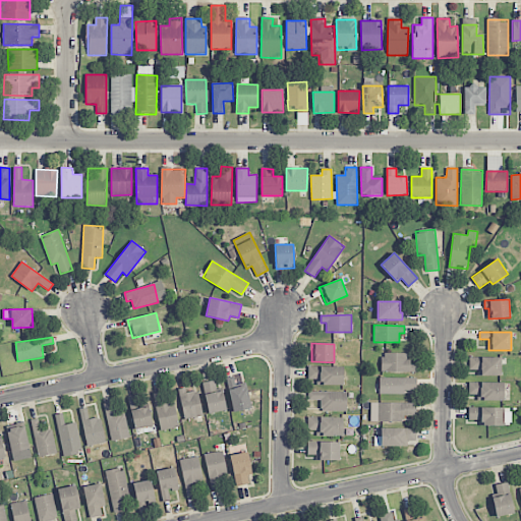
[(382,371),(415,372),(415,364),(408,364),(408,353),(382,353),(382,371)]
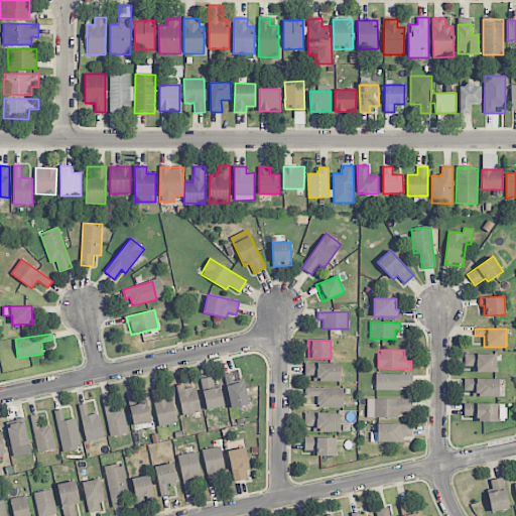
[(496,354),(465,354),(465,367),(474,367),(474,372),(496,372),(496,354)]
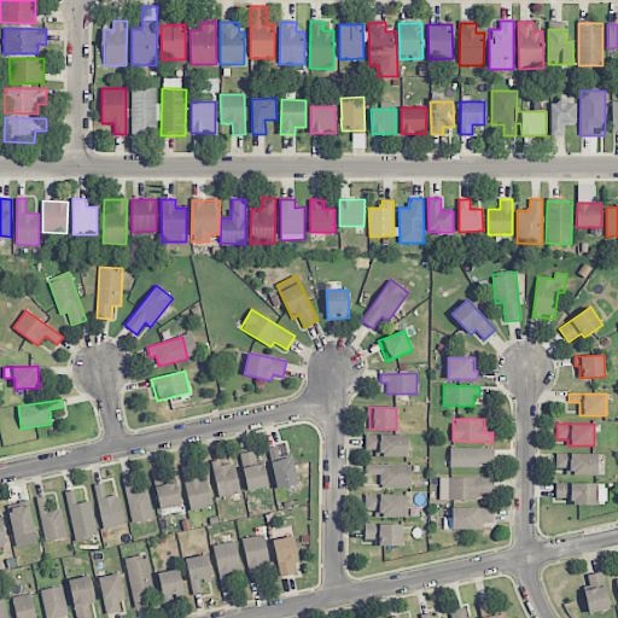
[(407,435),(366,435),(366,450),(375,450),(375,456),(407,458),(407,435)]
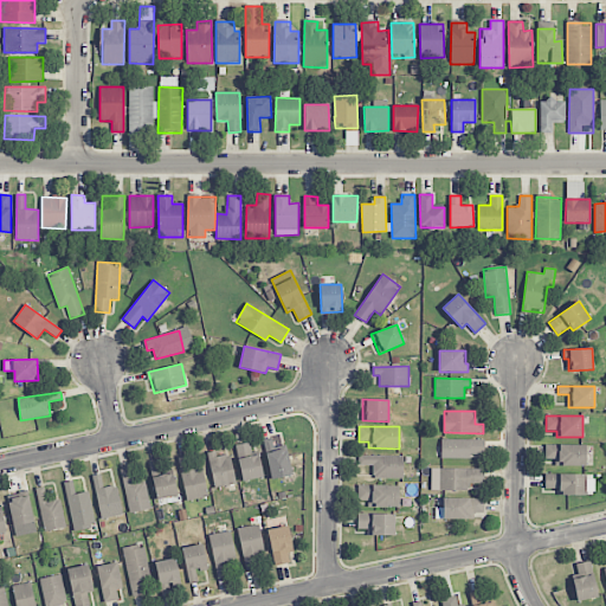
[(274,446),(271,438),(263,439),(271,479),(291,475),(285,444),(274,446)]
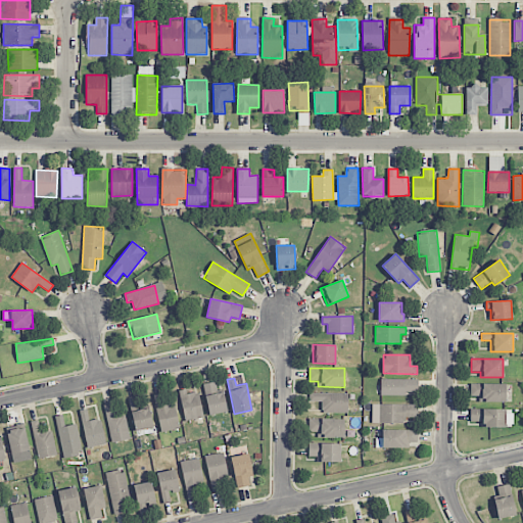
[(380,394),(418,394),(419,379),(381,379),(380,394)]
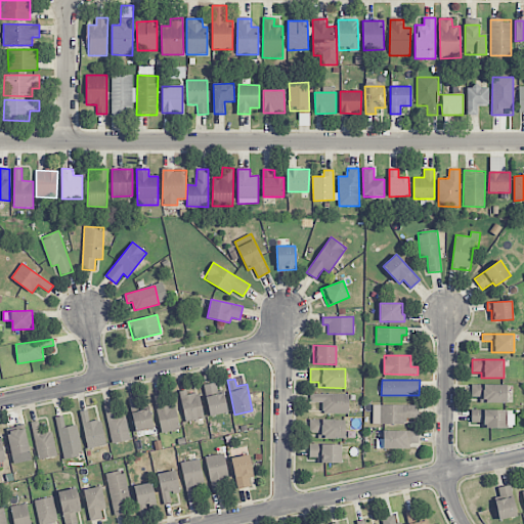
[(204,385),(209,416),(227,412),(224,392),(218,393),(216,383),(204,385)]
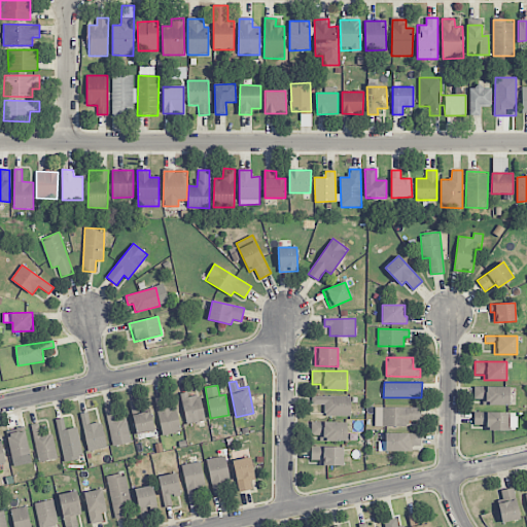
[(483,405),(510,406),(510,387),(473,386),(473,399),(483,399),(483,405)]
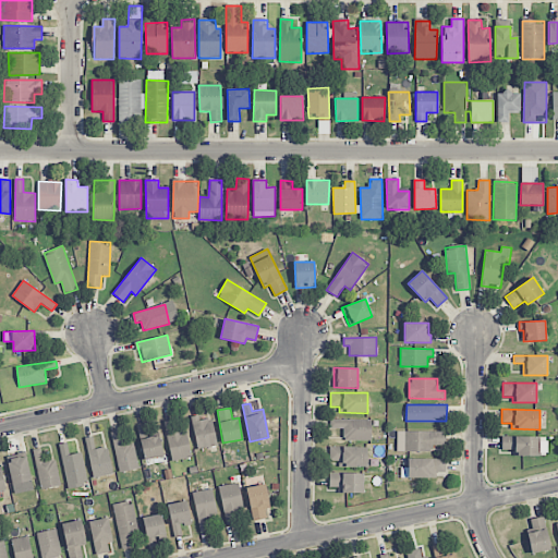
[(217,446),(213,416),(193,419),(196,449),(217,446)]
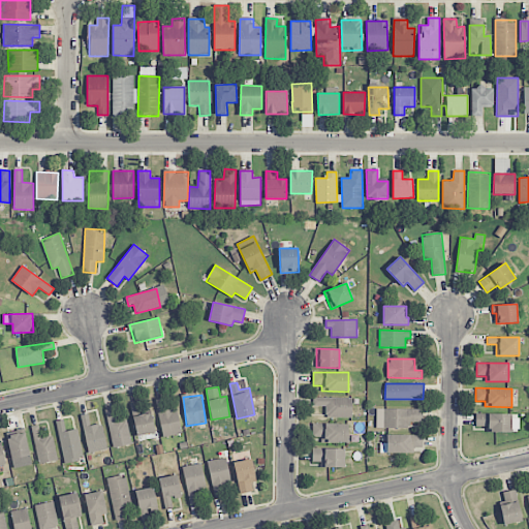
[(352,398),(313,397),(313,406),(325,406),(325,416),(351,417),(352,398)]
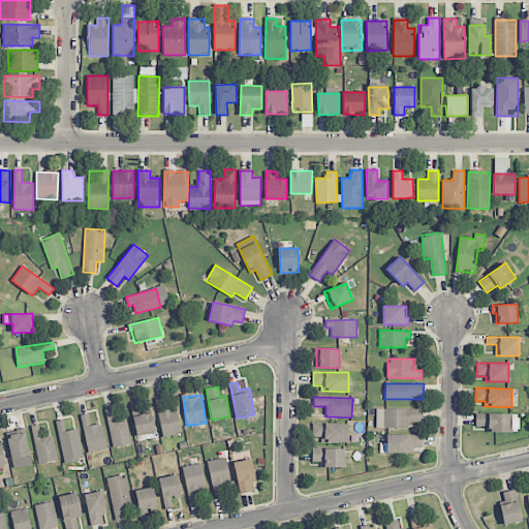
[(156,399),(160,437),(181,435),(177,405),(165,407),(164,398),(156,399)]
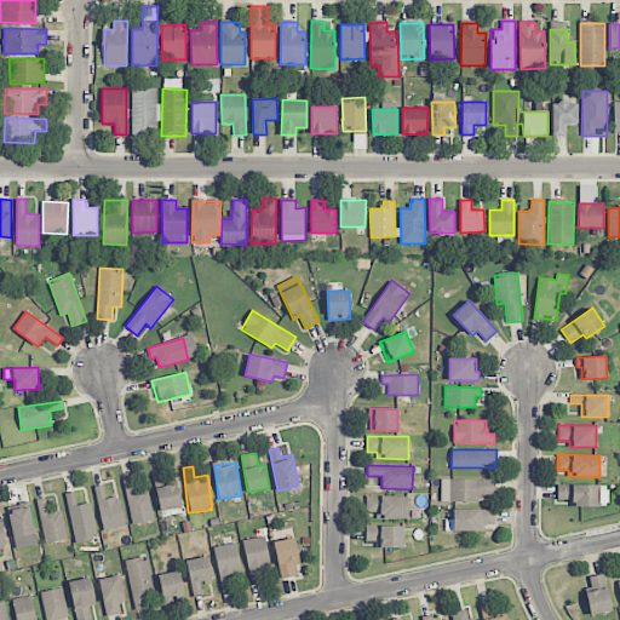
[(154,521),(148,492),(136,494),(133,478),(124,481),(132,524),(154,521)]
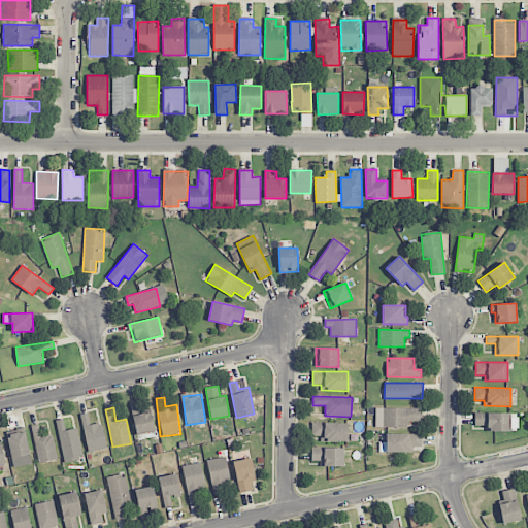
[(375,427),(408,427),(408,421),(422,422),(422,408),(375,408),(375,427)]
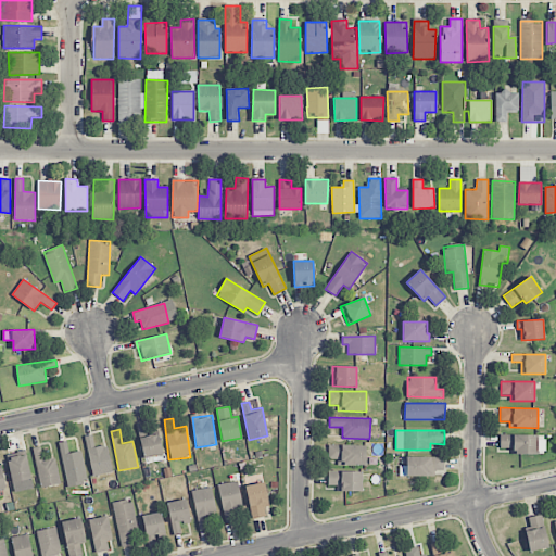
[(86,436),(91,476),(112,474),(109,445),(95,447),(92,434),(86,436)]
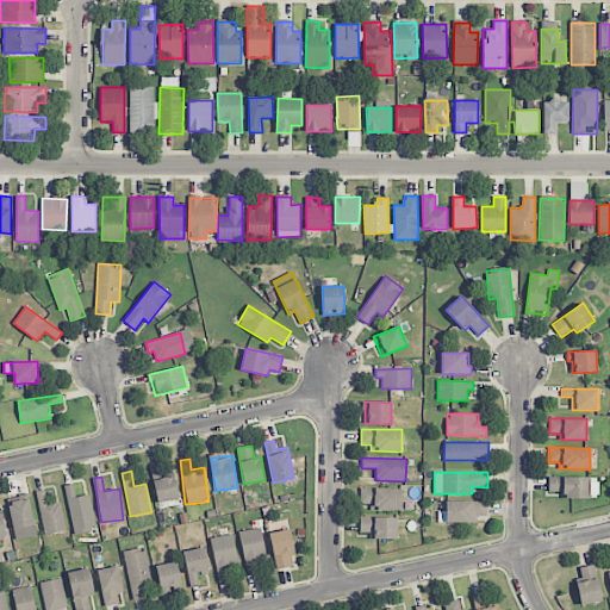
[(154,481),(159,503),(179,498),(175,477),(154,481)]
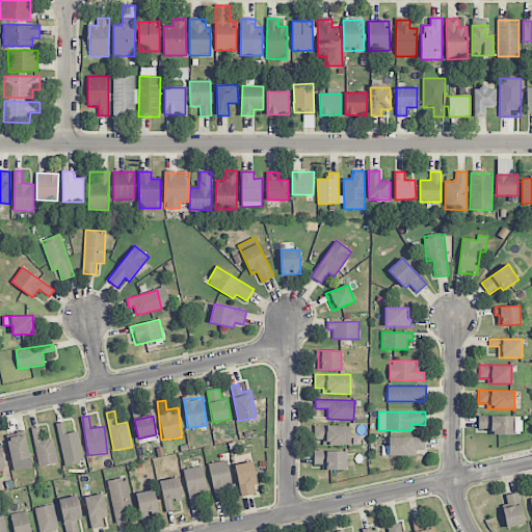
[(479,416),(478,428),(490,429),(490,434),(522,435),(523,418),(479,416)]
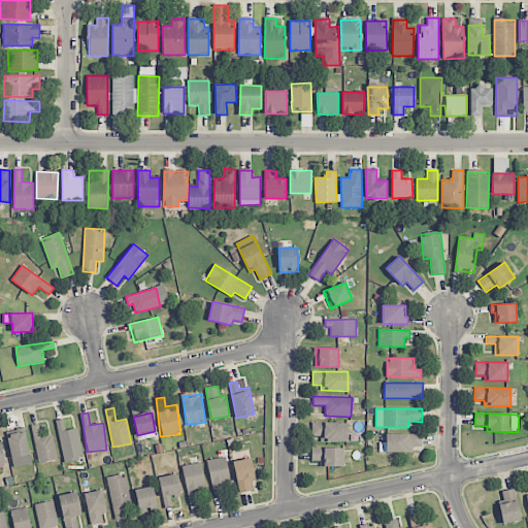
[(77,428),(65,430),(63,419),(56,420),(64,463),(83,459),(77,428)]
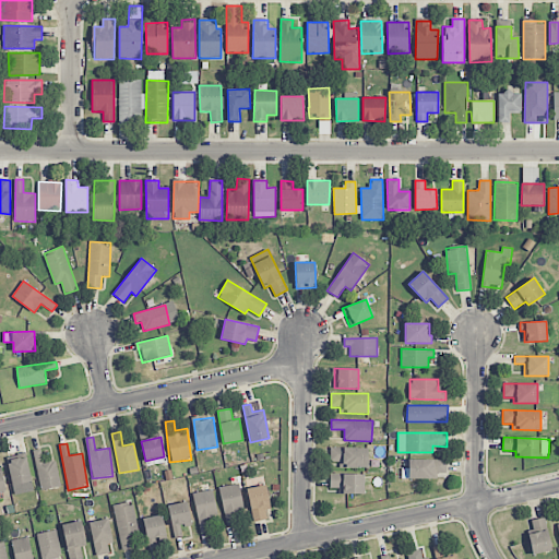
[(339,467),(367,468),(368,448),(330,447),(330,462),(339,462),(339,467)]
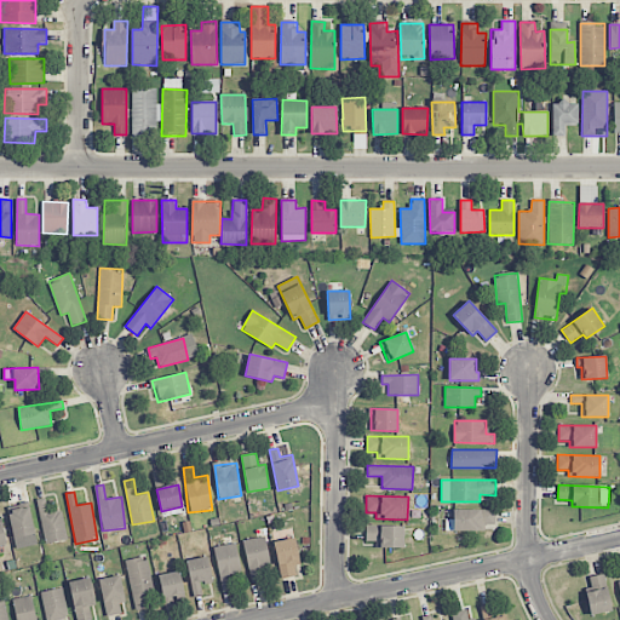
[(49,512),(45,498),(36,500),(46,544),(68,539),(62,510),(49,512)]
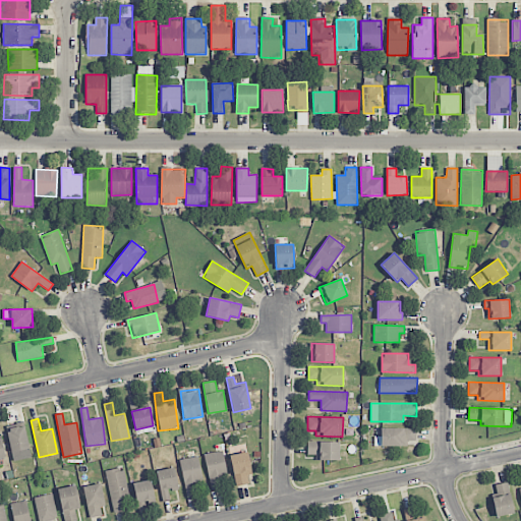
[(7,425),(10,451),(29,450),(25,423),(7,425)]
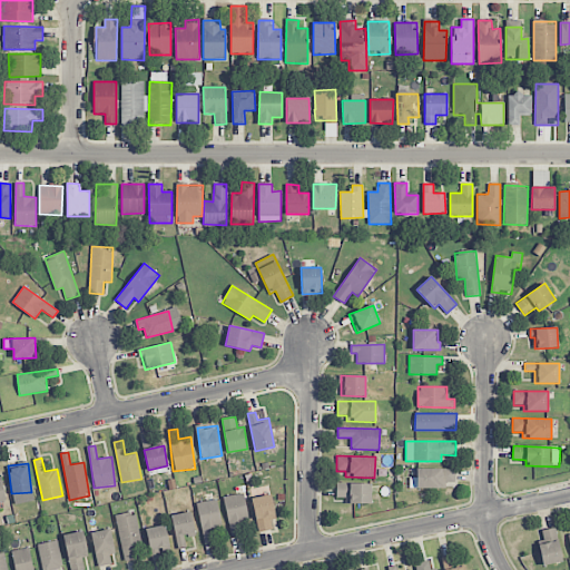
[(410,488),(445,489),(445,482),(454,482),(454,469),(416,468),(416,478),(410,478),(410,488)]
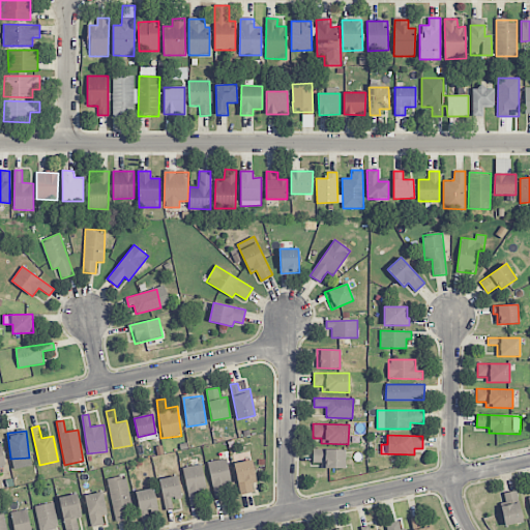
[(346,450),(313,449),(313,463),(322,463),(322,468),(345,469),(346,450)]
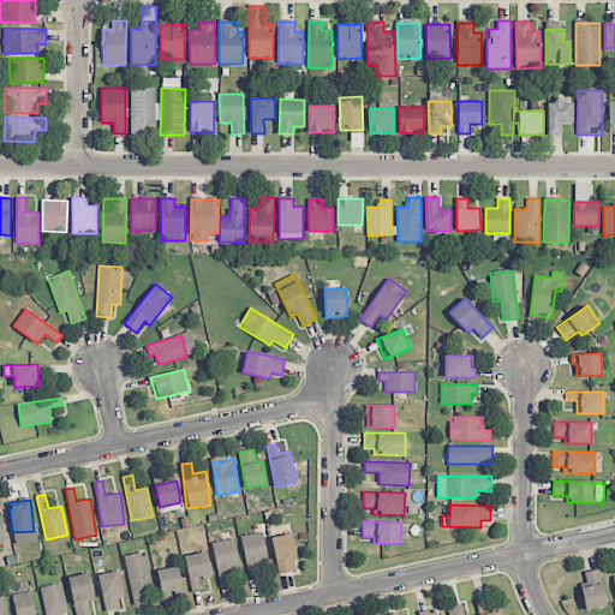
[(268,565),(264,532),(243,535),(248,579),(260,578),(258,565),(268,565)]
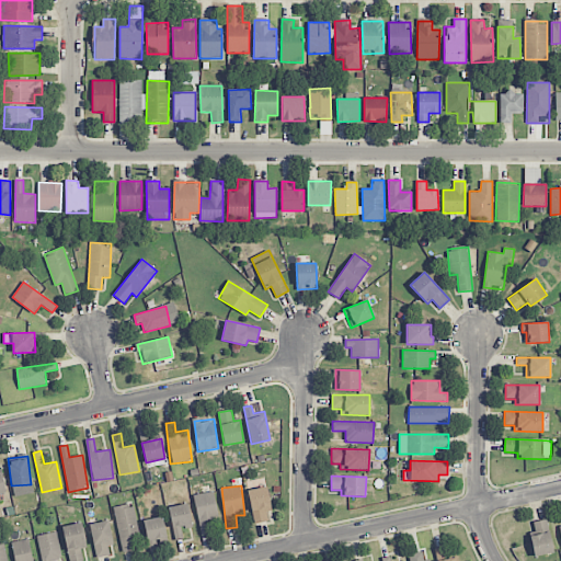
[(252,523),(267,522),(266,512),(271,512),(268,488),(249,489),(252,523)]
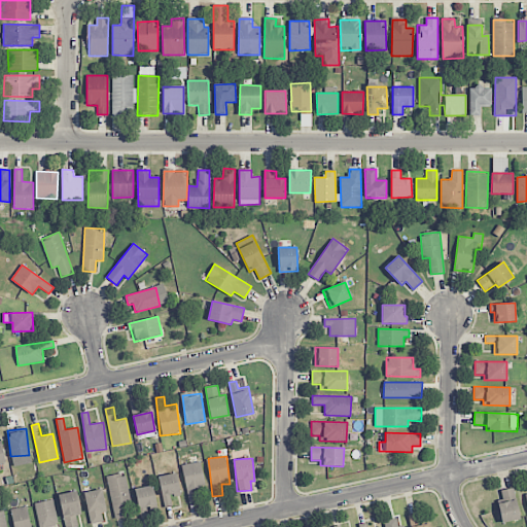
[(198,501),(196,491),(206,489),(200,461),(181,465),(189,502),(198,501)]
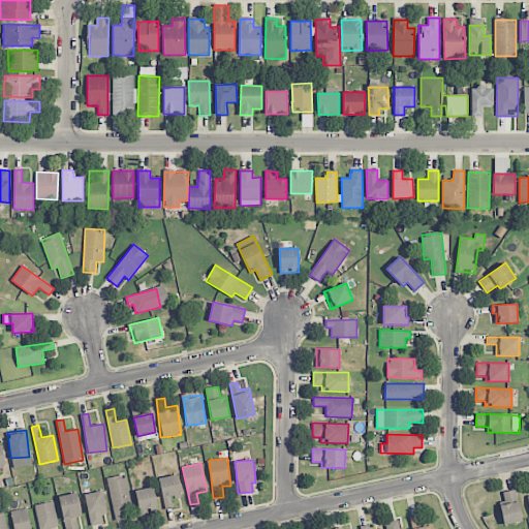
[(125,475),(106,478),(115,521),(134,517),(125,475)]
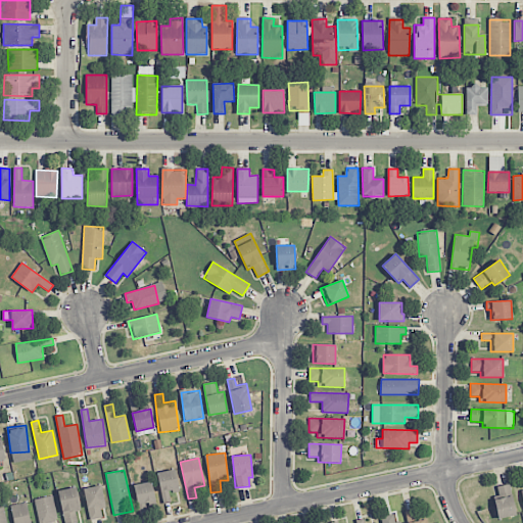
[(179,491),(176,470),(157,472),(161,504),(170,503),(169,492),(179,491)]
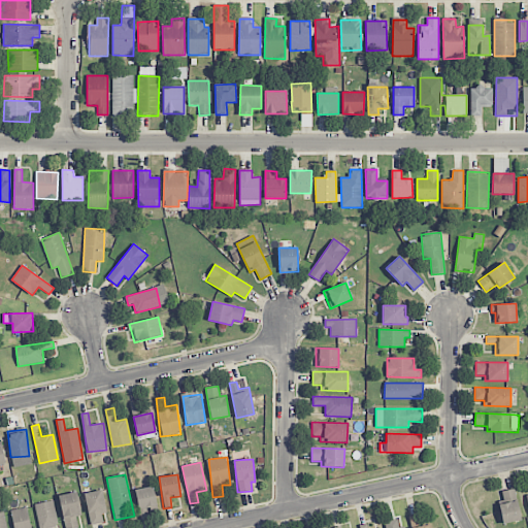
[(157,506),(154,487),(135,489),(139,515),(149,514),(147,507),(157,506)]
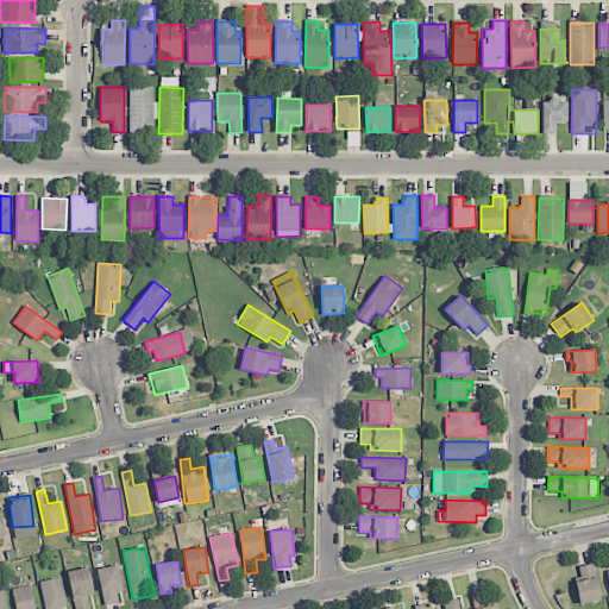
[(575,567),(582,604),(601,601),(594,564),(575,567)]
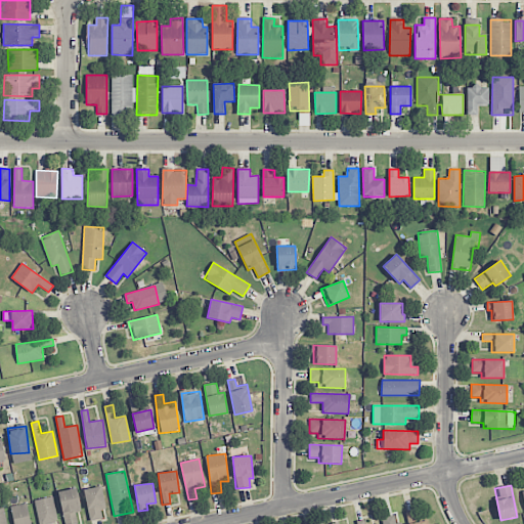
[(102,519),(100,510),(106,509),(101,486),(83,490),(90,521),(102,519)]
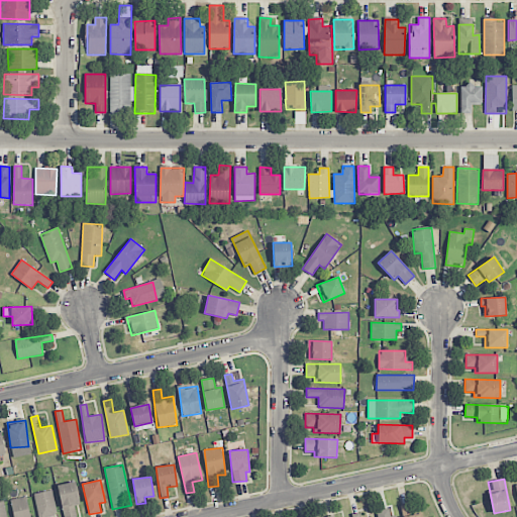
[(64,516),(75,516),(77,516),(74,506),(80,505),(75,482),(57,486),(64,516)]
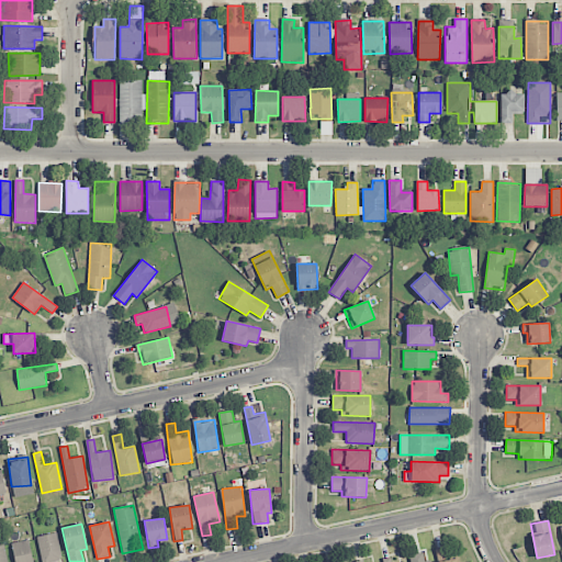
[(41,561),(60,561),(58,534),(37,536),(41,561)]
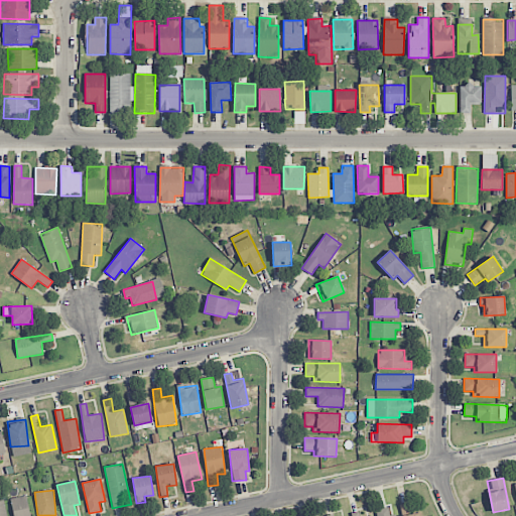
[(13,515),(30,515),(27,496),(11,499),(13,515)]
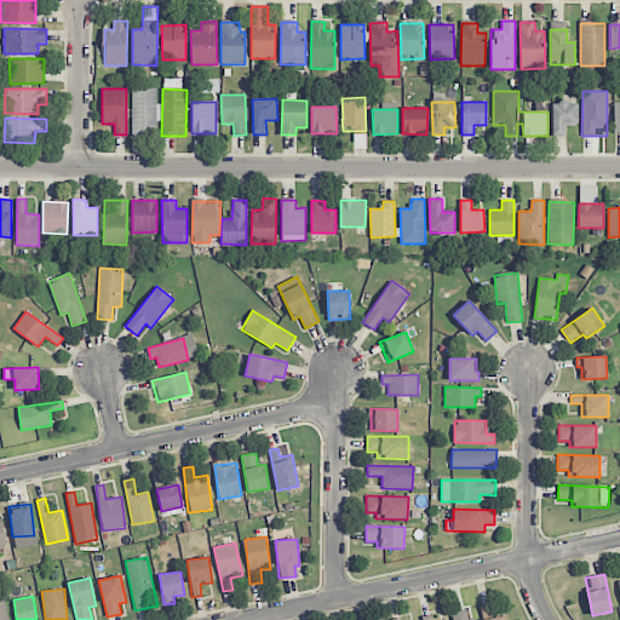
[(469,619),(468,609),(453,612),(453,619),(469,619)]
